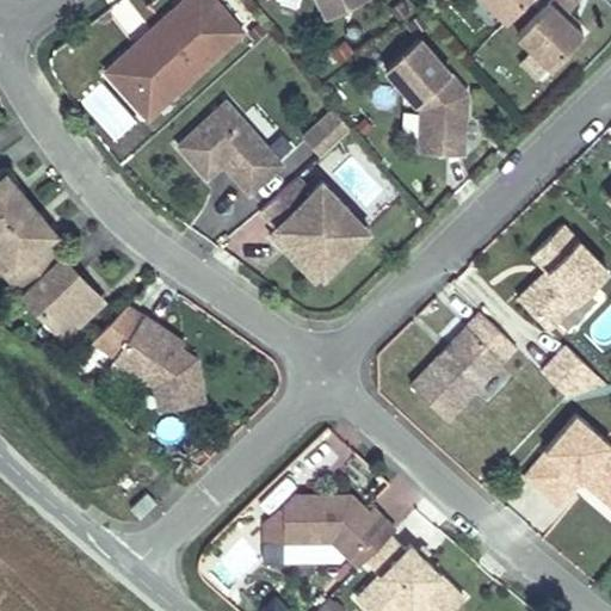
[(148,116),(158,107),(121,66),(192,0),(181,0),(105,68),(148,116)]
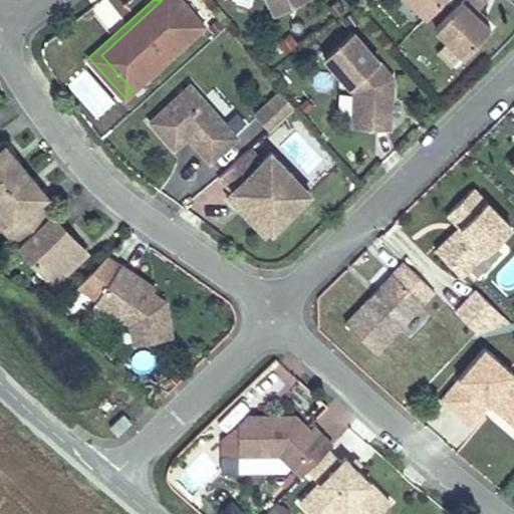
[(162,0),(101,55),(133,90),(205,25),(181,0),(162,0)]
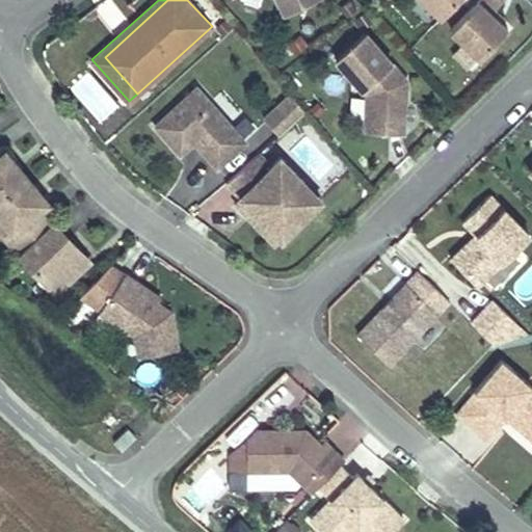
[(276,0),(284,16),(316,0),(276,0)]
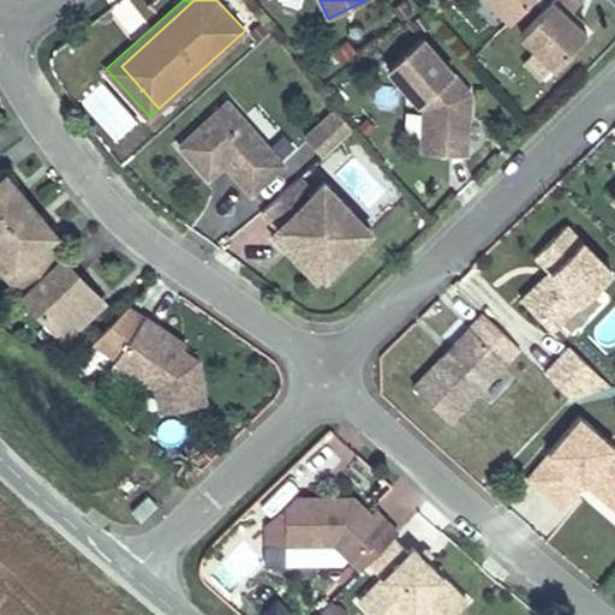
[(490,0),(509,18),(527,0),(490,0)]
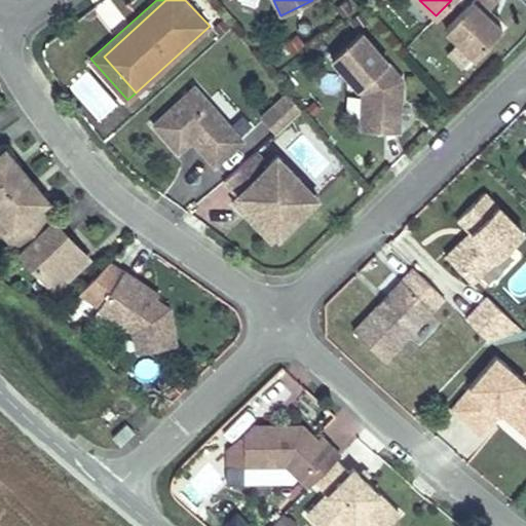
[(485,12),(488,10),(495,3),(492,0),(473,0),(445,29),(474,57),(500,28),(494,22),(485,12)]
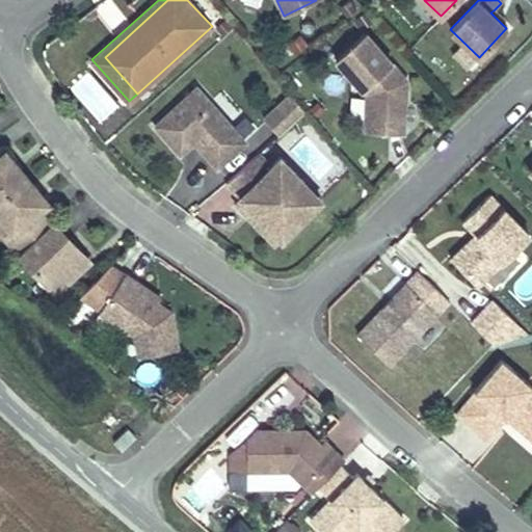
[(503,19),(494,10),(490,12),(500,22),(503,19)]
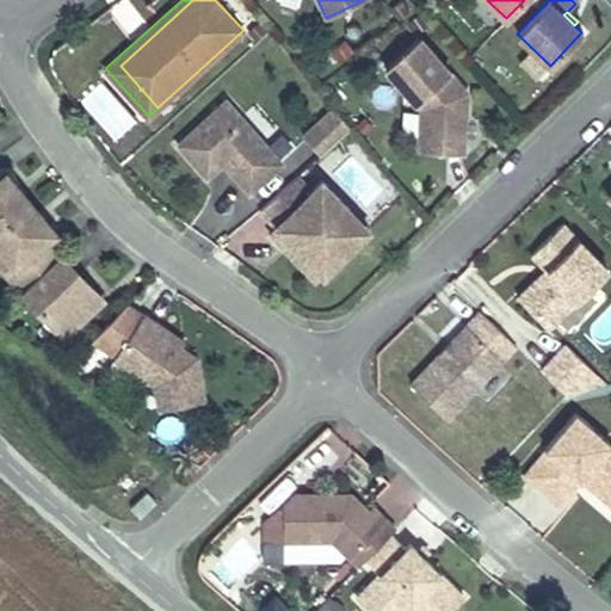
[(462,154),(467,92),(418,37),(384,67),(420,107),(417,150),(462,154)]
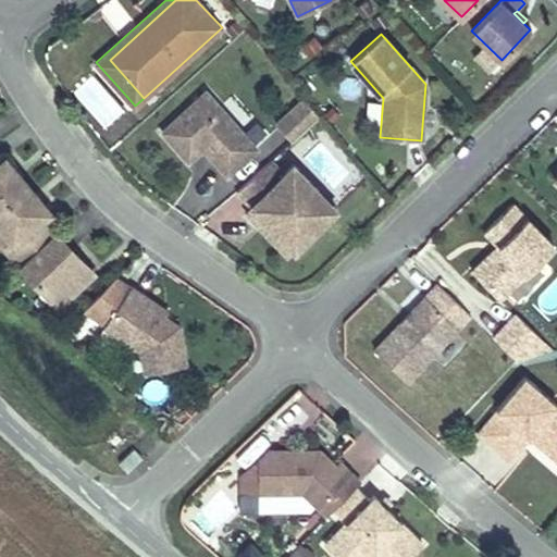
[(256,148),(206,91),(162,131),(188,160),(202,147),(227,174),(256,148)]
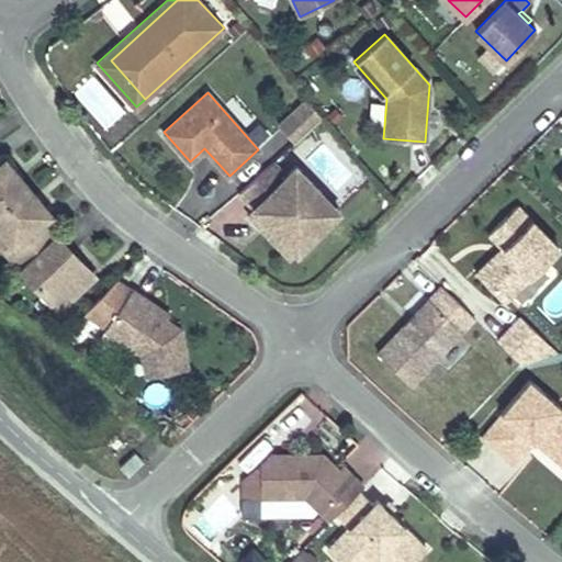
[(285,132),(294,142),(322,117),(314,107),(285,132)]
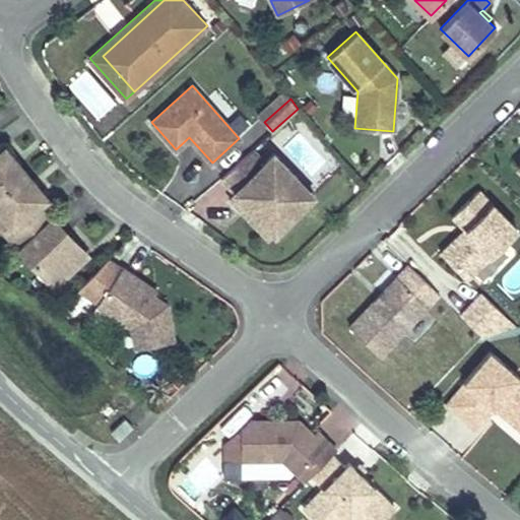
[(0,209),(12,223),(5,230),(55,284),(86,254),(39,203),(46,197),(6,148),(0,151),(0,209)]
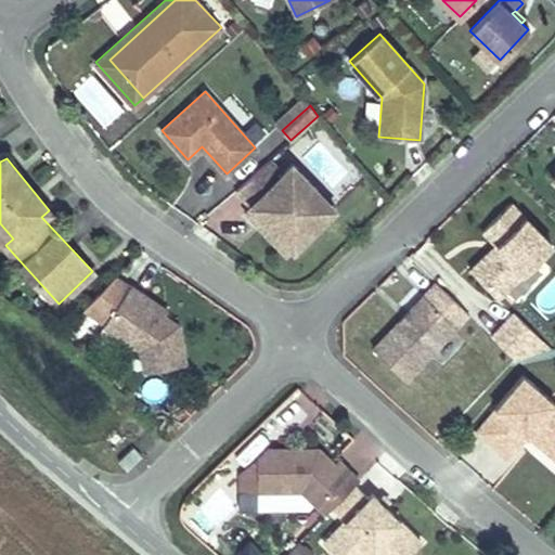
[(236,189),(248,203),(288,248),(318,222),(301,204),(315,190),(292,164),(282,172),(269,159),(236,189)]
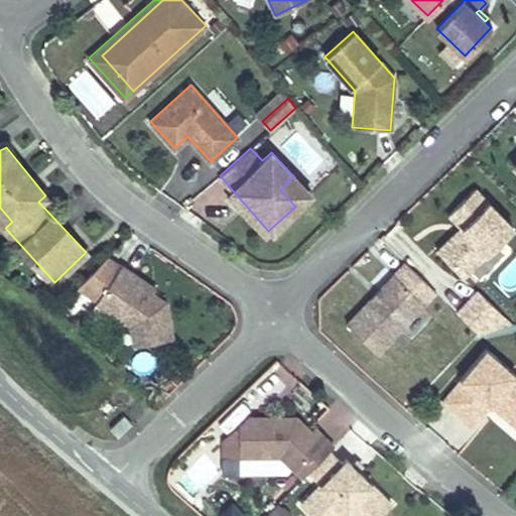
[(309,195),(293,176),(280,189),(295,207),(309,195)]
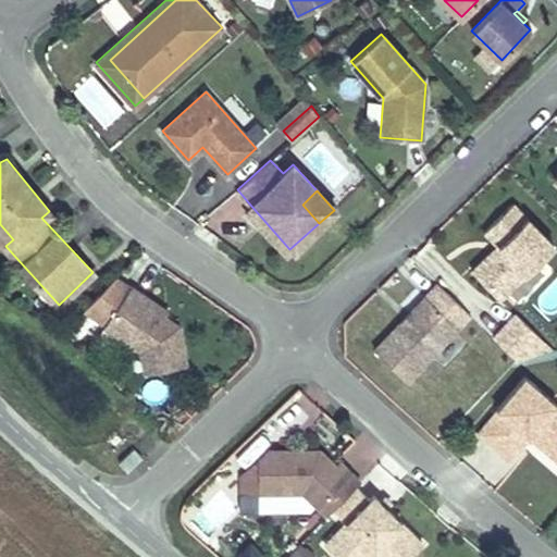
[(283,255),(289,249),(249,203),(243,209),(283,255)]
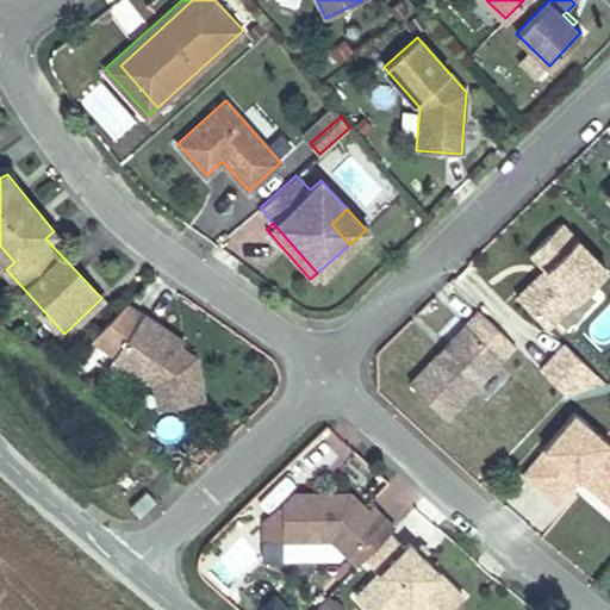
[(539,282),(535,279),(516,297),(546,328),(605,271),(561,224),(530,254),(548,272),(539,282)]
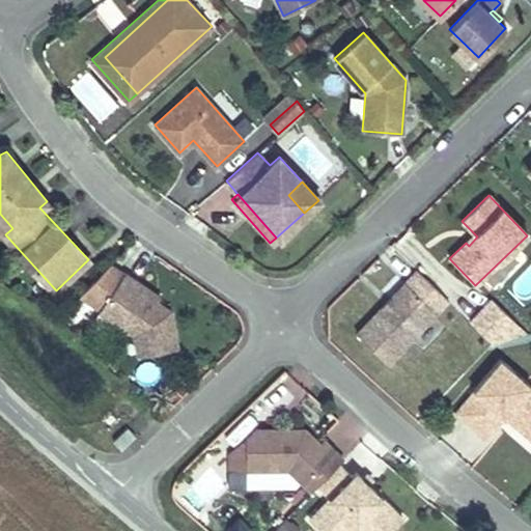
[(474,233),(466,243),(469,246),(477,236),(474,233)]
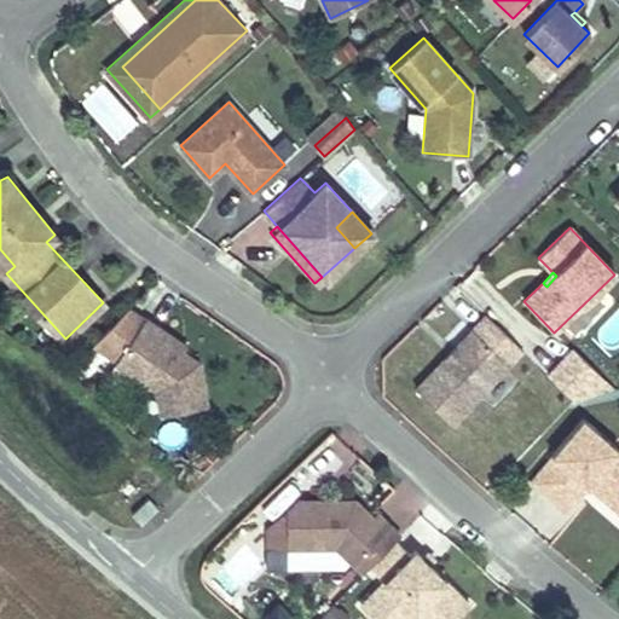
[(128,307),(94,342),(117,359),(117,360),(157,388),(162,412),(207,405),(200,360),(184,351),(161,334),(165,329),(146,317),(145,318),(128,307)]
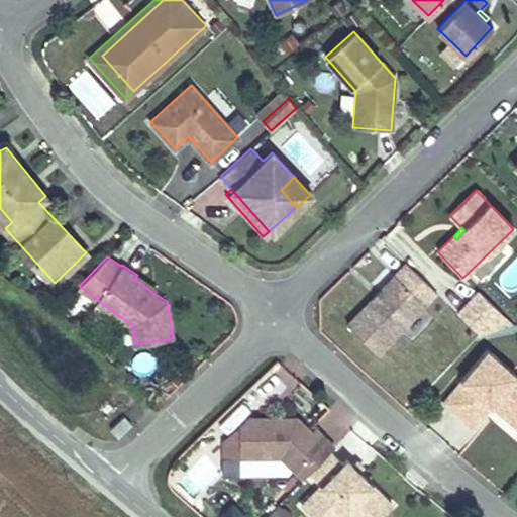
[(407,264),(383,288),(383,294),(378,300),(377,300),(371,300),(347,324),(378,353),(436,292),(407,264)]
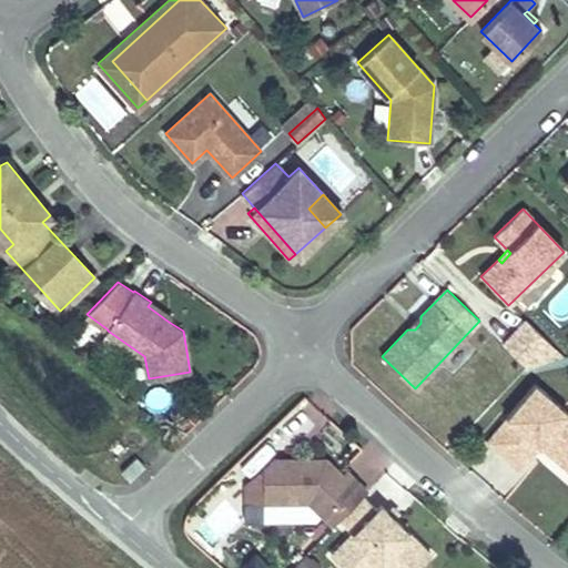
[(172,316),(151,302),(148,306),(169,322),(172,316)]
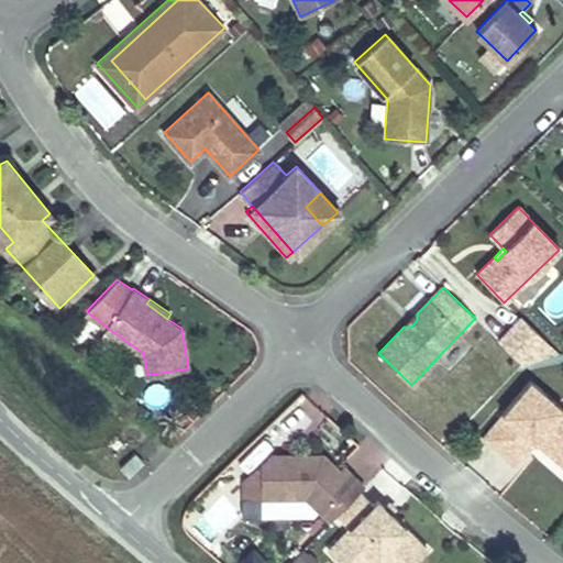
[(404,327),(410,327),(417,320),(417,313),(404,327)]
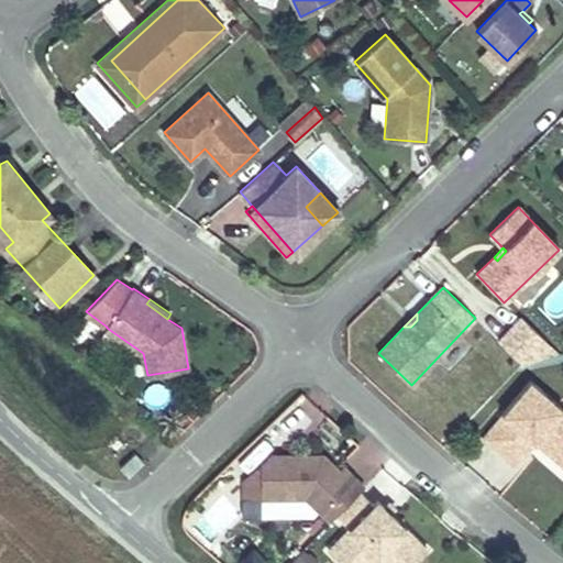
[(498,341),(523,364),(545,341),(521,317),(498,341)]
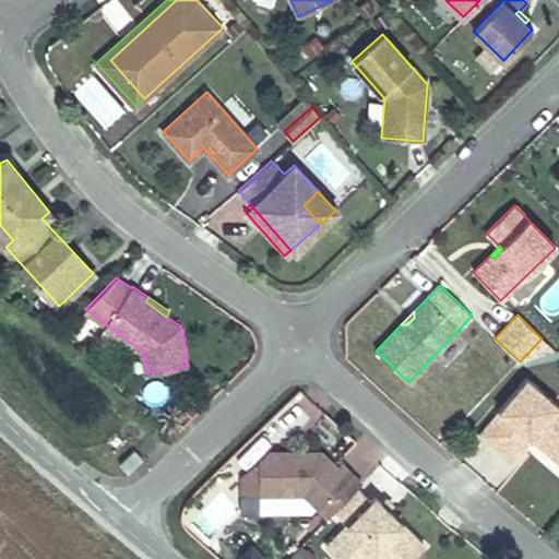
[(556,352),(542,339),(520,361),(556,352)]
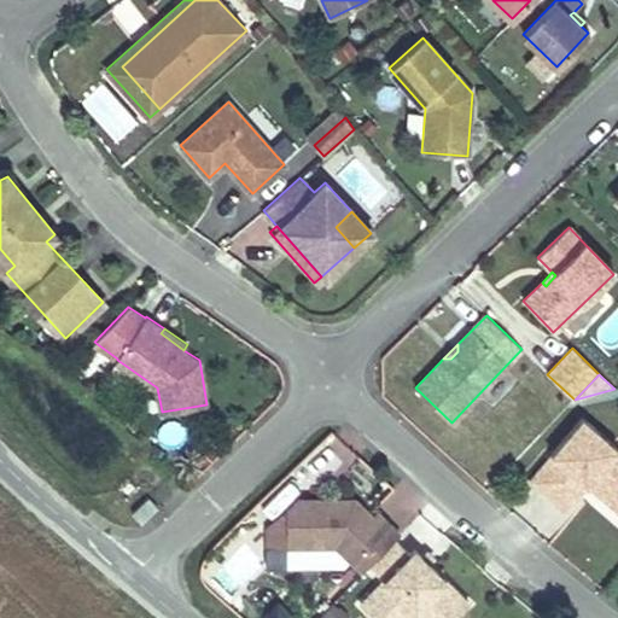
[(596,487),(594,490),(617,512),(617,447),(617,448),(582,418),(528,479),(564,511),(587,484),(590,481),(596,487)]
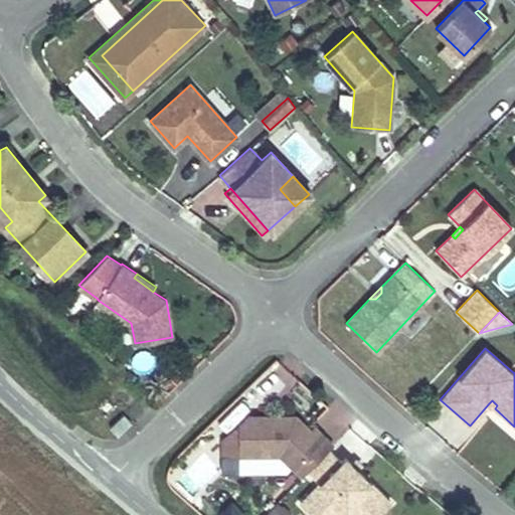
[(333,446),(313,425),(310,430),(296,415),(248,415),(238,426),(239,440),(223,440),(223,455),(239,455),(239,473),(287,473),(293,467),(303,476),(308,471),(330,449),(333,446)]
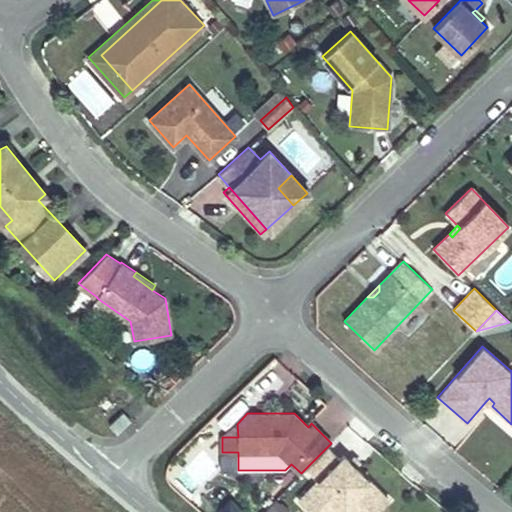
[(340,458),(328,446),(306,468),(318,481),(299,500),(310,511),(336,511),(343,506),(349,511),(376,511),(389,500),(343,455),(340,458)]
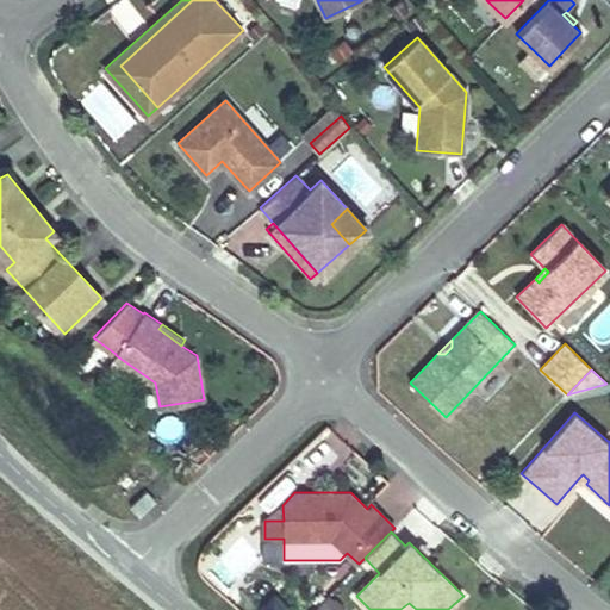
[(280,609),(284,608),(272,595),(256,609),(280,609)]
